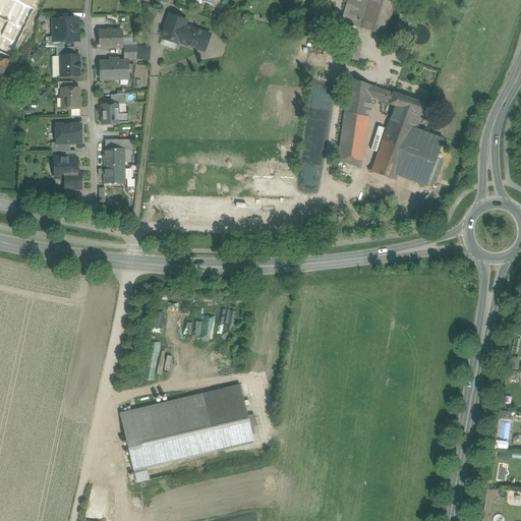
[(16,2),(12,0),(0,0),(0,18),(8,23),(16,2)]
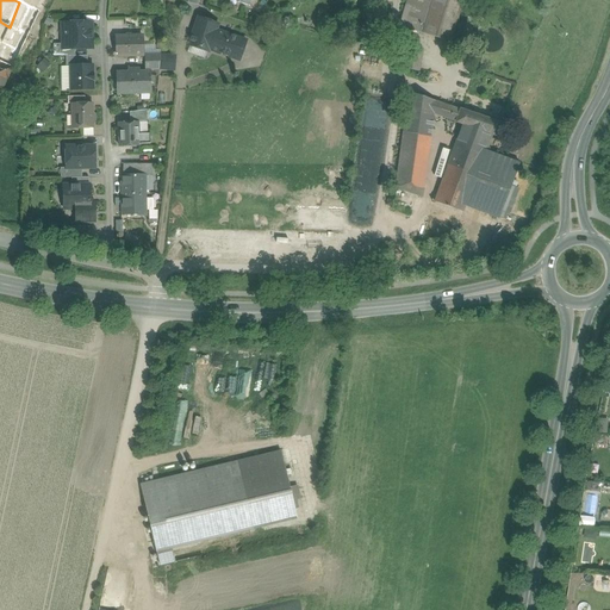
[(20,0),(19,2),(39,12),(45,0),(20,0)]
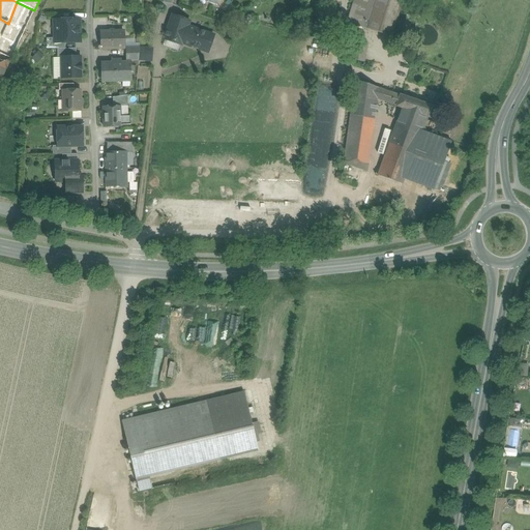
[(402,0),(354,0),(348,23),(391,36),(402,0)]
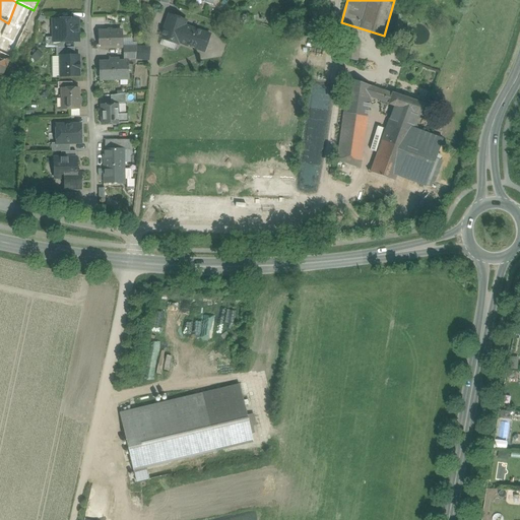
[(16,2),(8,23),(2,35),(1,35),(0,36),(0,43),(14,50),(34,10),(16,2)]
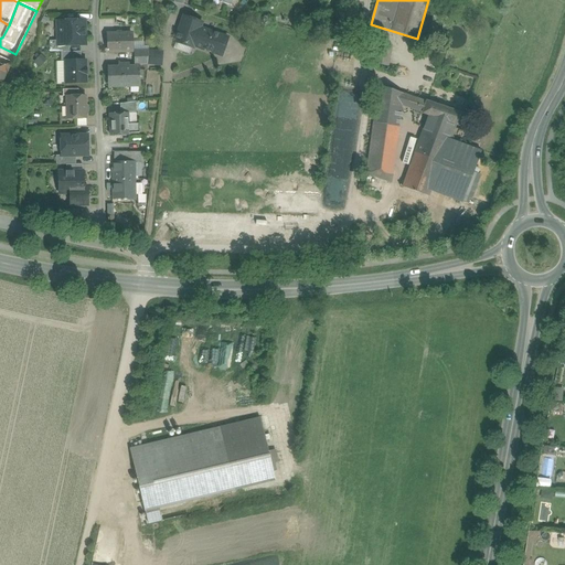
[(192,48),(193,49),(194,46),(205,50),(210,39),(212,40),(214,33),(201,28),(202,23),(183,17),(178,33),(177,32),(174,39),(176,39),(174,41),(176,42),(192,48)]
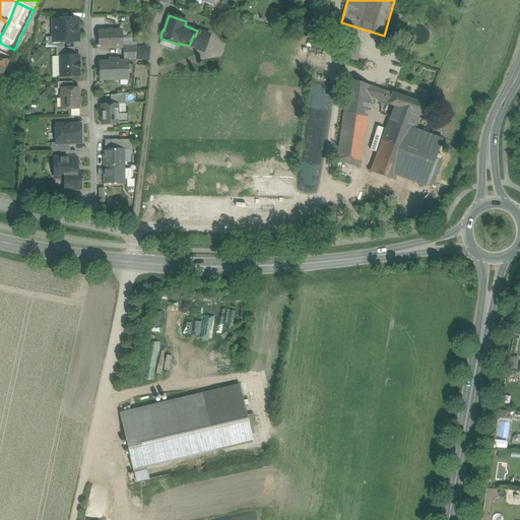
[(52,43),(80,43),(80,18),(52,18),(52,43)]
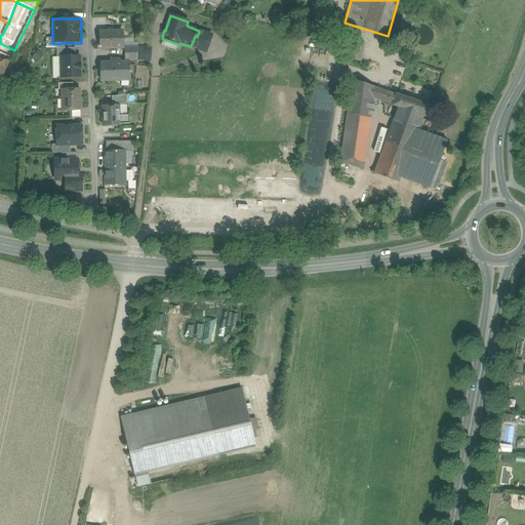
[(101,31),(101,49),(123,49),(123,30),(101,31)]
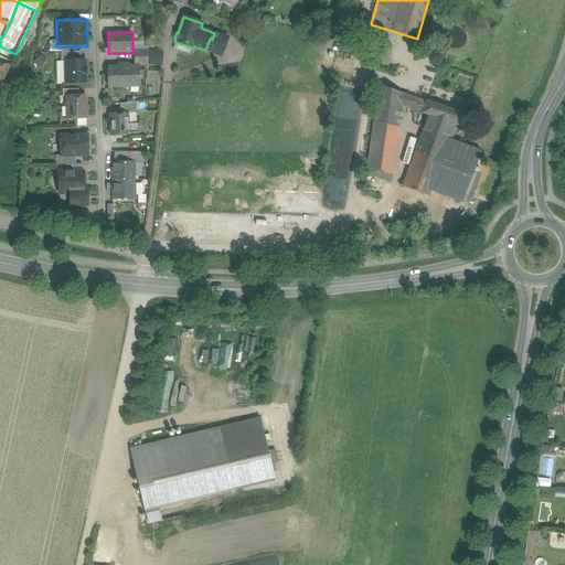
[(205,50),(222,56),(228,38),(214,33),(212,40),(210,39),(205,50)]
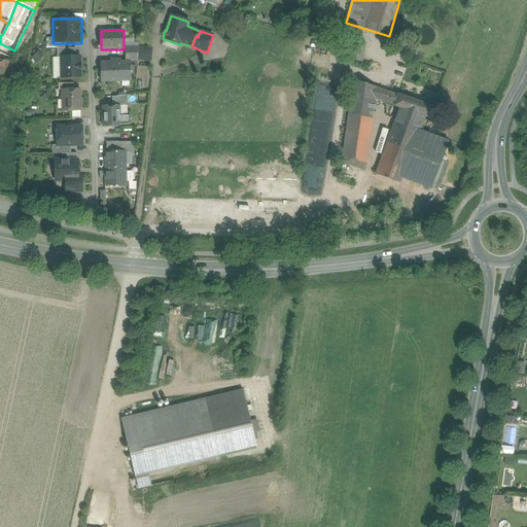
[(177,51),(179,44),(164,39),(162,46),(177,51)]
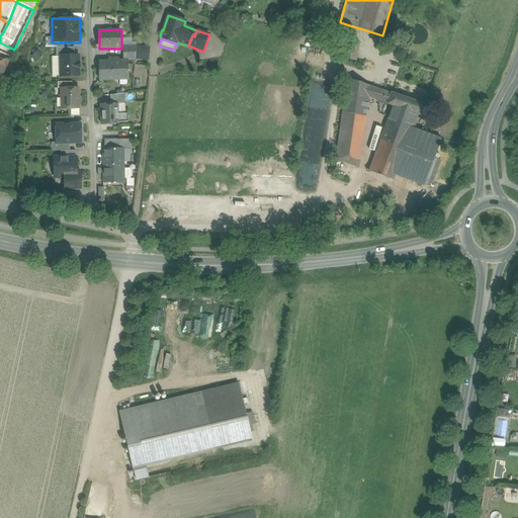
[(123,58),(149,59),(149,45),(133,45),(133,39),(124,39),(123,58)]
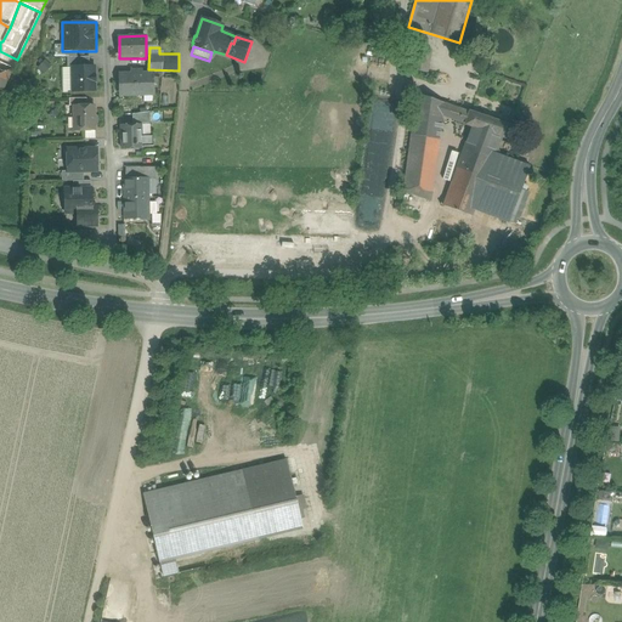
[(428,72),(431,50),(414,47),(410,69),(428,72)]
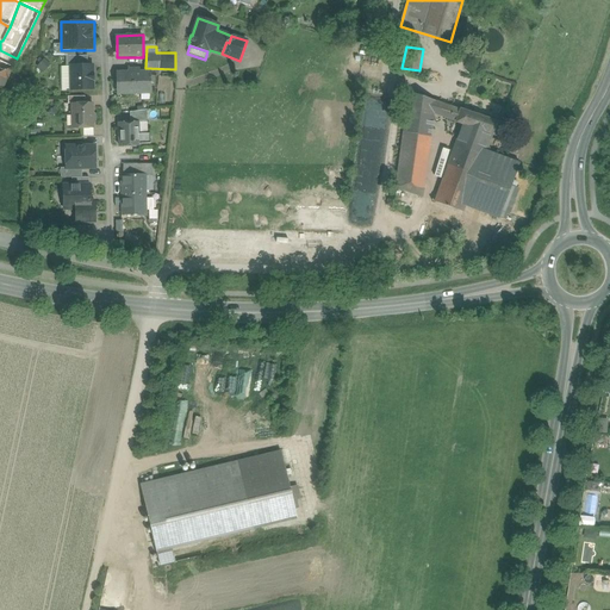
[(17,58),(0,50),(0,61),(13,67),(17,58)]
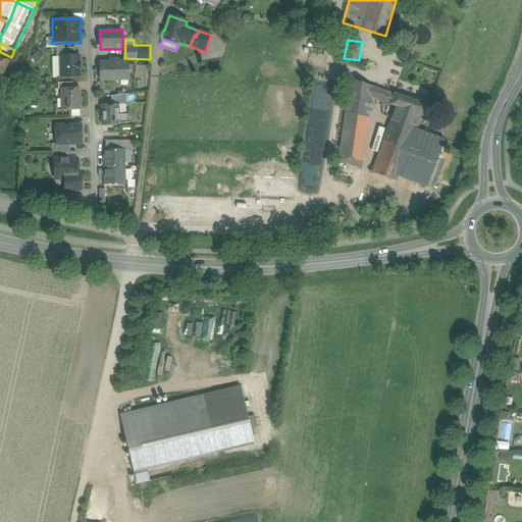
[(0,52),(0,77),(1,79),(11,57),(0,52)]
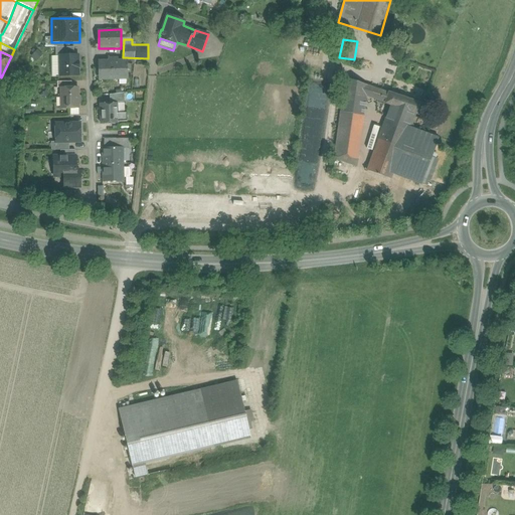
[(60,76),(80,75),(80,55),(60,55),(60,76)]
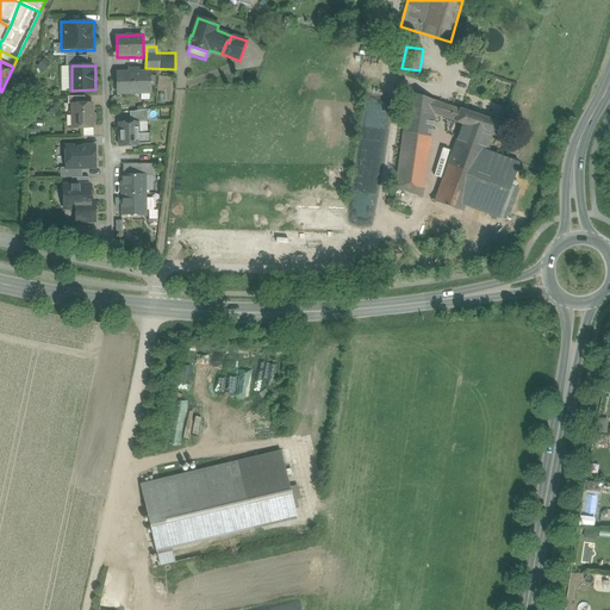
[(118,72),(118,94),(150,94),(150,70),(118,72)]
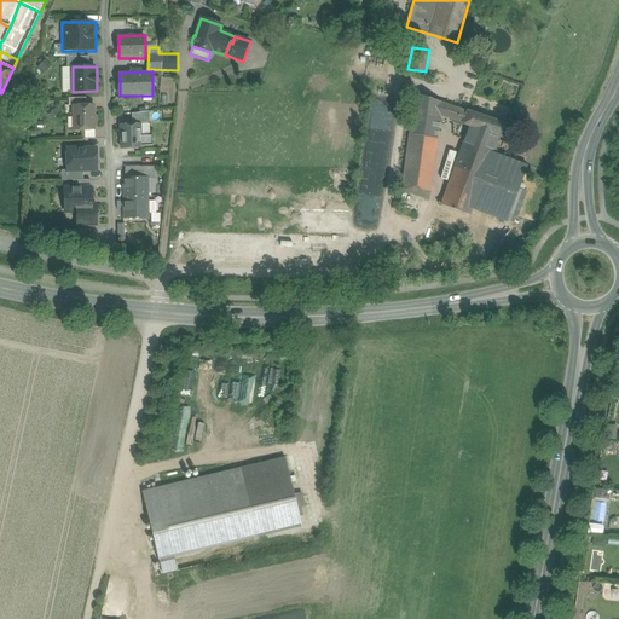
[(435,151),(440,116),(443,103),(415,93),(408,146),(435,151)]
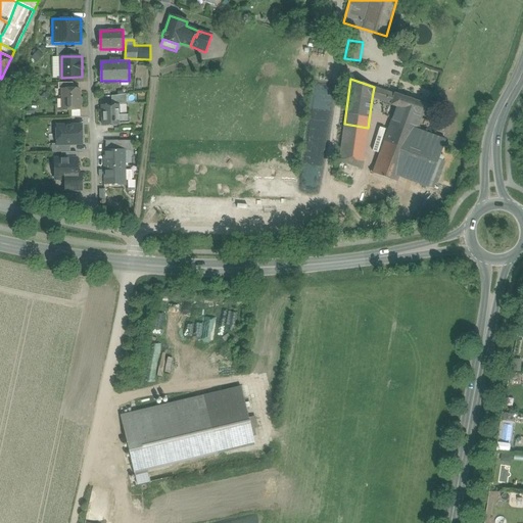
[(391,104),(395,94),(381,89),(374,87),(372,98),(379,100),(391,104)]
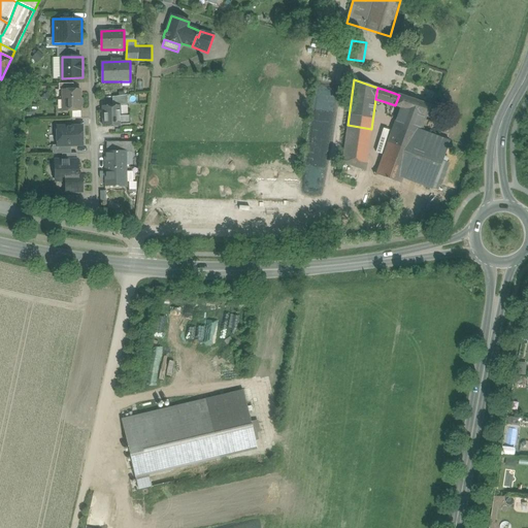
[(64,110),(80,110),(80,90),(63,90),(64,110)]
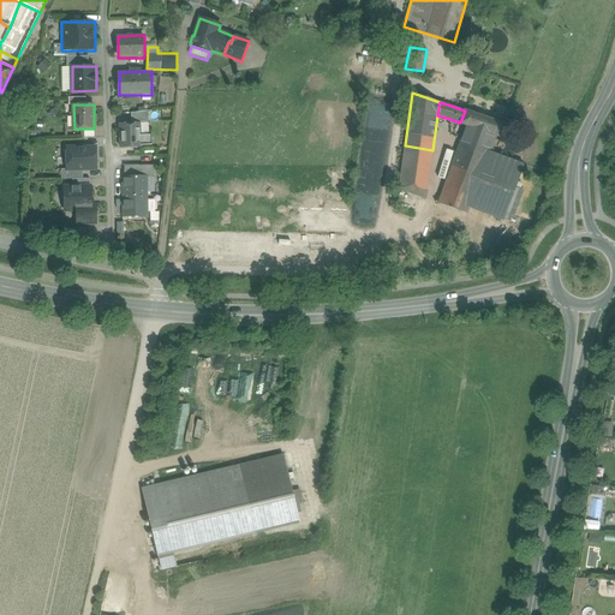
[(460,123),(466,125),(496,135),(500,136),(505,124),(465,111),(460,123)]
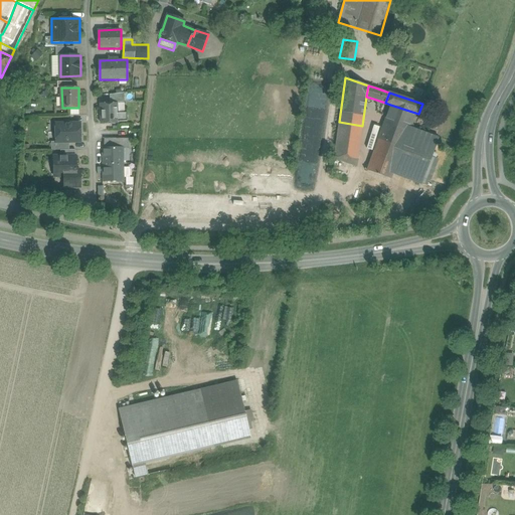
[(101,104),(101,124),(118,124),(117,104),(101,104)]
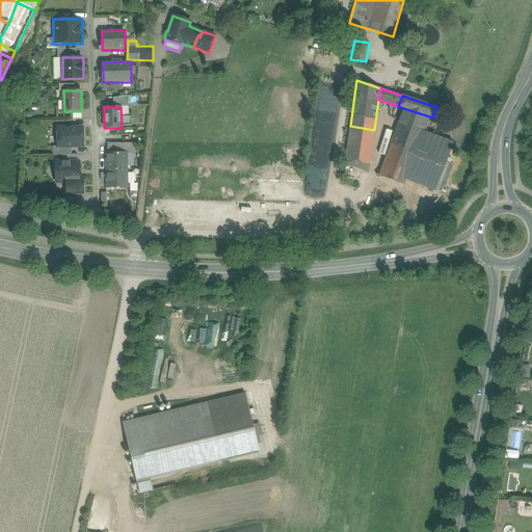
[(429,116),(403,108),(398,124),(424,132),(424,131),(429,116)]
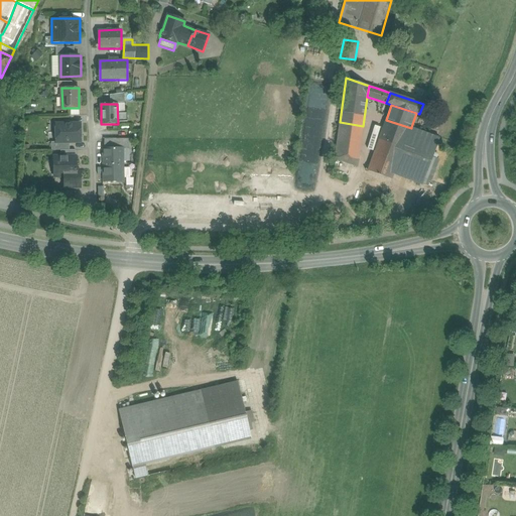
[(411,128),(386,120),(368,170),(392,179),(394,174),(411,128)]
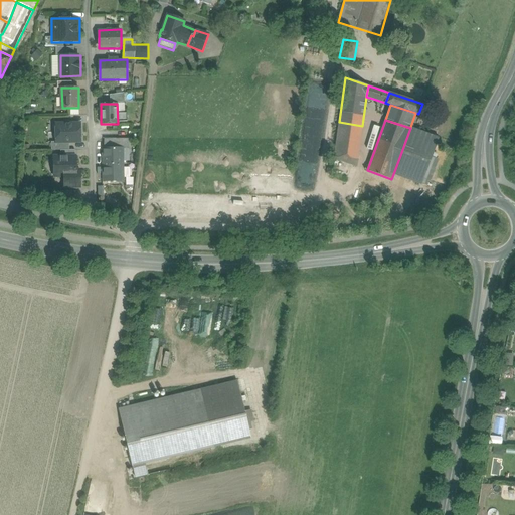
[(362,126),(339,122),(334,158),(356,166),(362,126)]
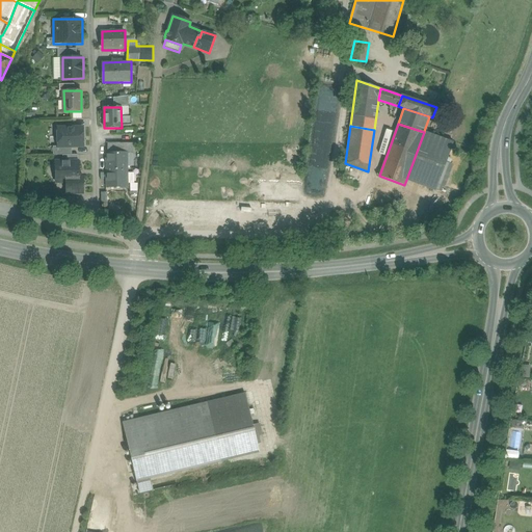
[(58,128),(57,147),(83,145),(82,127),(58,128)]
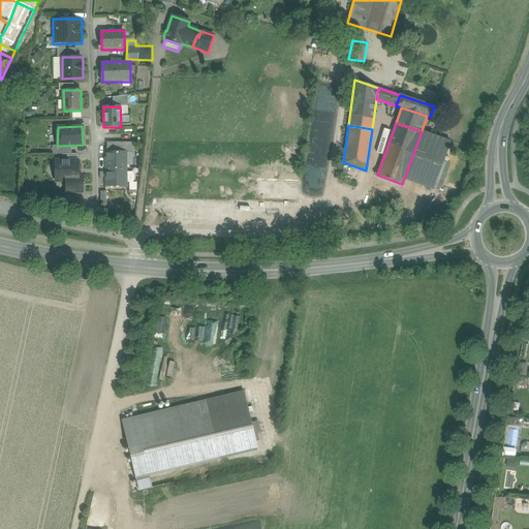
[(422,131),(404,179),(433,189),(450,142),(422,130),(422,131)]
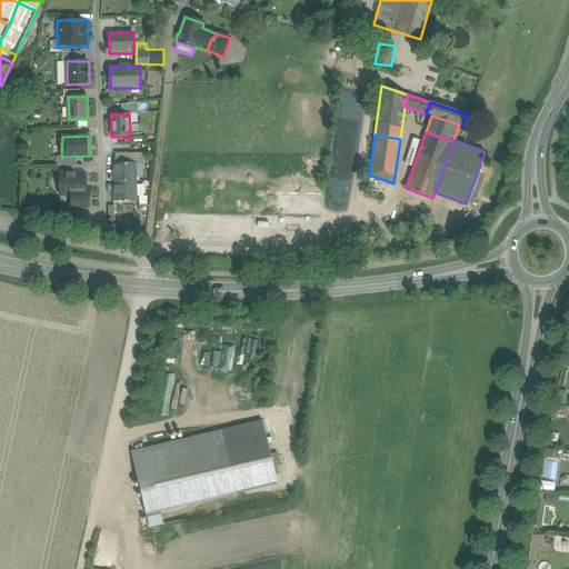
[(113,165),(115,200),(136,200),(136,163),(113,165)]
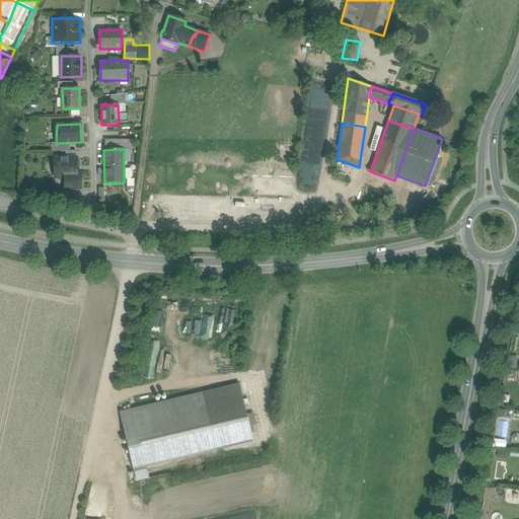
[(54,158),(55,178),(64,177),(65,189),(81,189),(80,171),(77,171),(76,157),(54,158)]
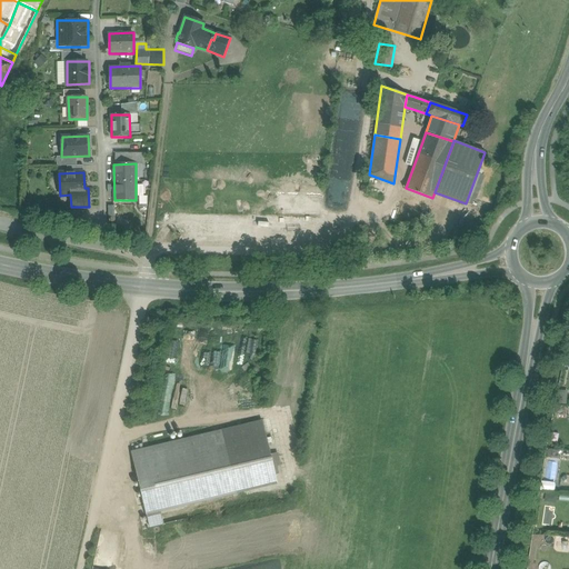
[(245,357),(250,343),(245,341),(240,356),(245,357)]
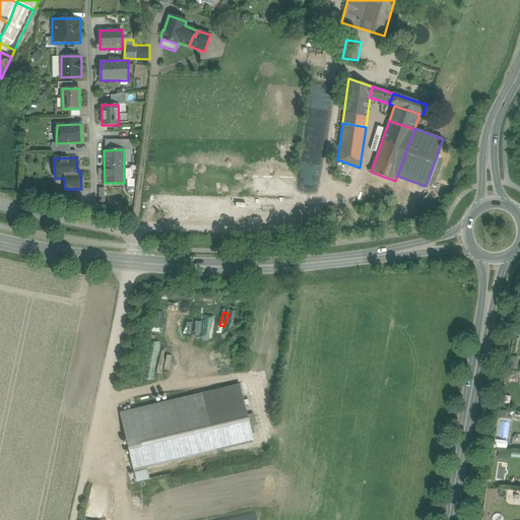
[(192,316),(191,337),(201,337),(202,316),(192,316)]
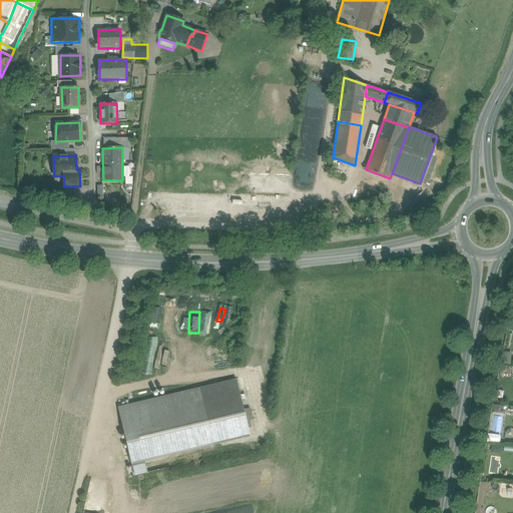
[(243,412),(235,380),(118,408),(130,456),(212,436),(247,428),(245,421),(243,412)]
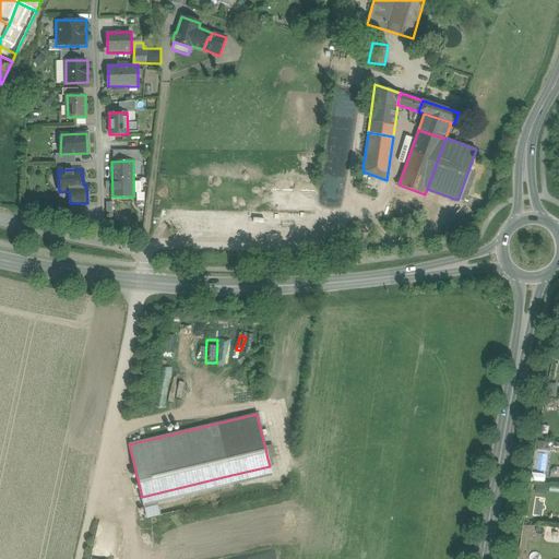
[(272,447),(265,449),(268,459),(275,458),(272,447)]
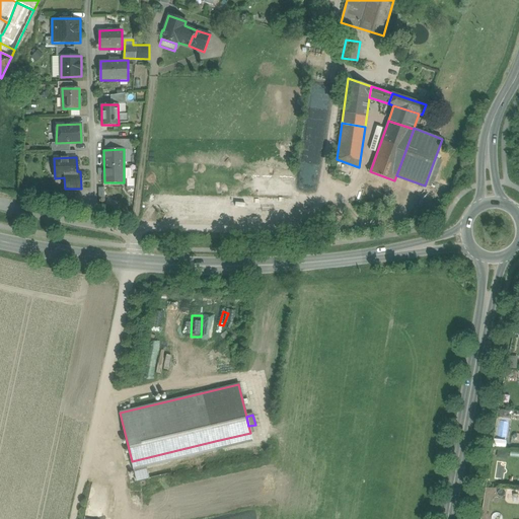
[(252,441),(250,433),(215,441),(217,450),(252,441)]
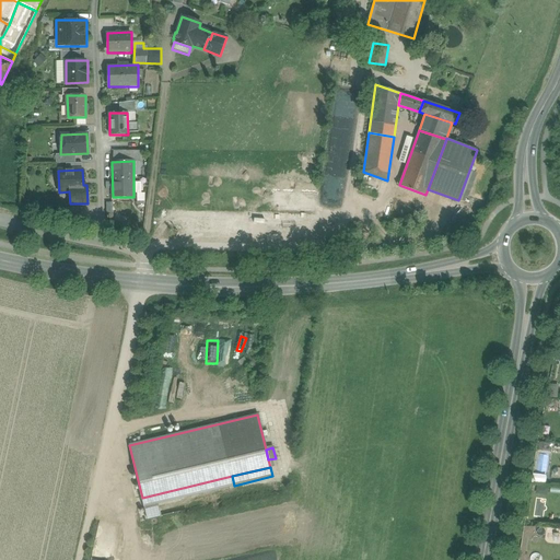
[(158,503),(234,486),(232,476),(142,498),(144,506),(158,503)]
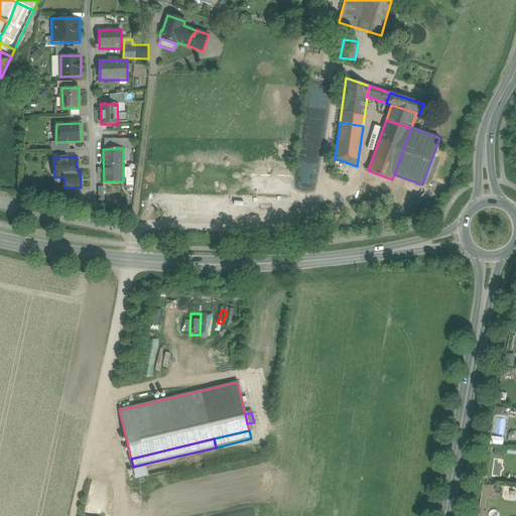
[(145,464),(133,467),(135,479),(148,476),(145,464)]
